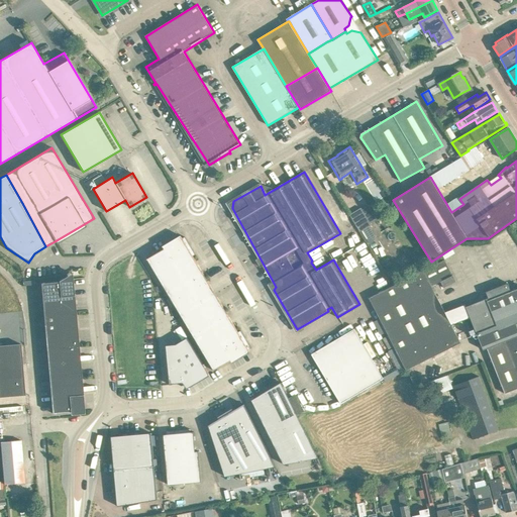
[(362,208),(358,209),(349,215),(360,232),(372,225),(362,208)]
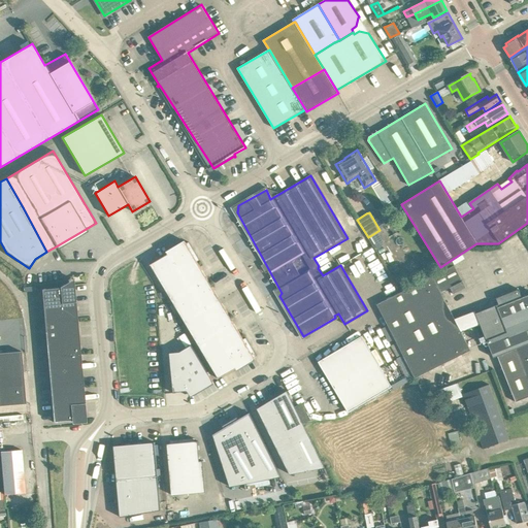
[(201,262),(189,242),(151,265),(218,378),(257,356),(245,337),(243,339),(199,263),(201,262)]
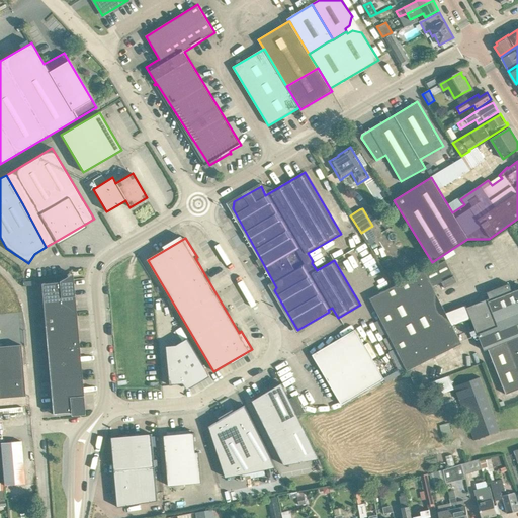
[(413,252),(411,253),(418,269),(429,264),(423,248),(417,251),(416,249),(412,251),(413,252)]
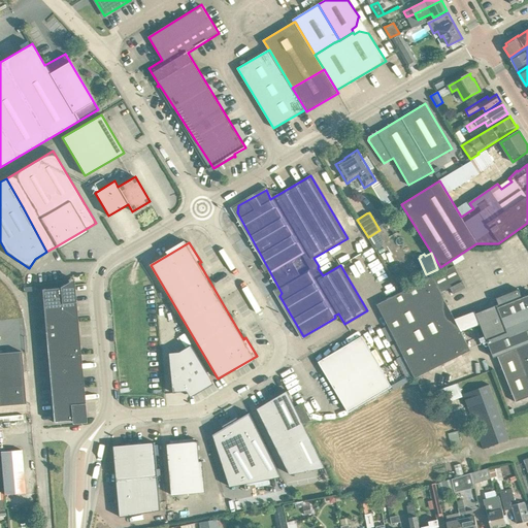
[(380,254),(368,260),(377,278),(389,273),(380,254)]
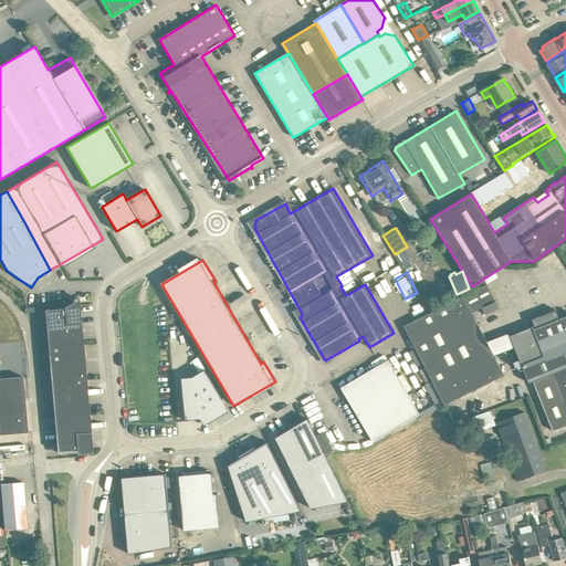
[(494,299),(484,279),(470,289),(471,292),(430,313),(430,314),(405,327),(444,406),(504,375),(472,313),(484,307),(483,305),(494,299)]
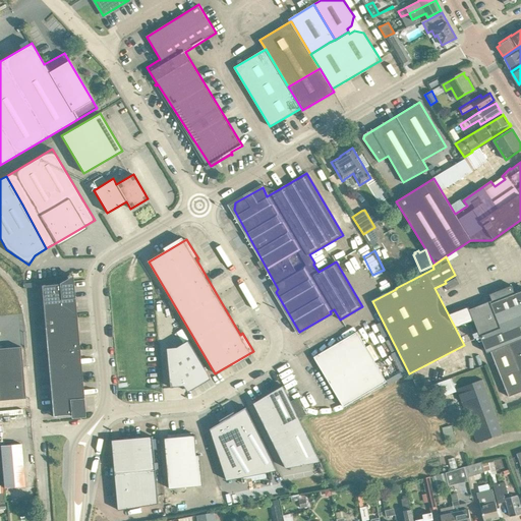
[(385,272),(374,278),(379,286),(389,280),(385,272)]
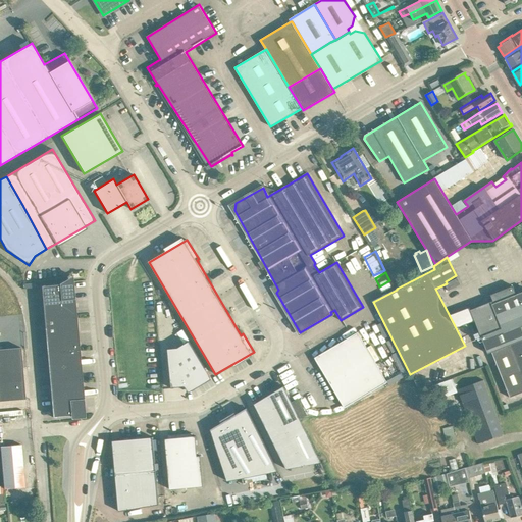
[(41,286),(53,417),(70,416),(71,419),(85,418),(72,276),(59,284),(41,286)]
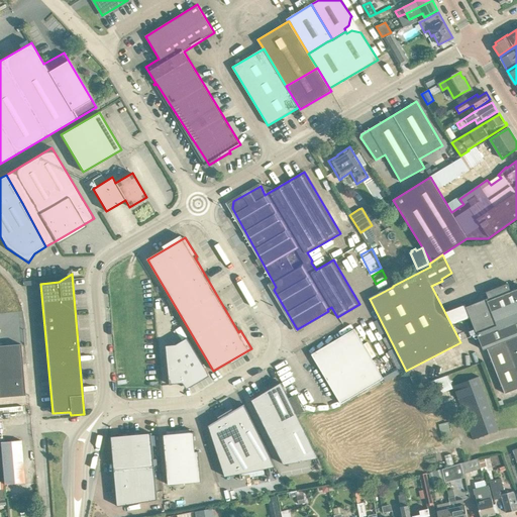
[(455,282),(452,276),(440,282),(443,288),(455,282)]
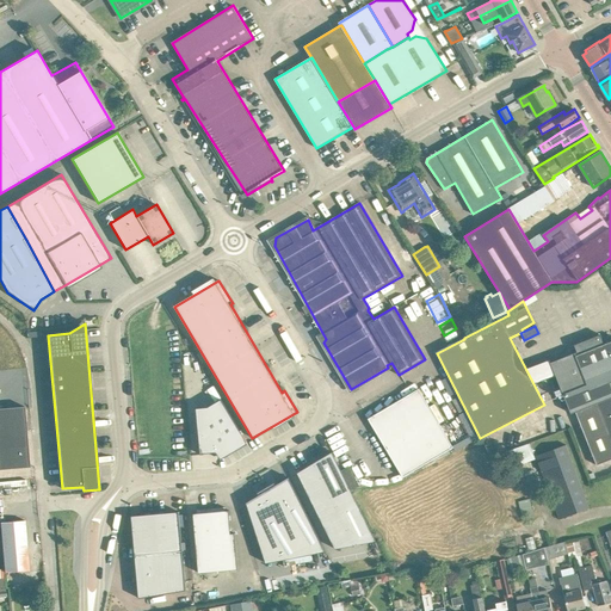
[(610,343),(605,345),(600,334),(548,356),(551,364),(544,366),(553,389),(560,387),(572,414),(575,412),(597,466),(610,460),(610,343)]
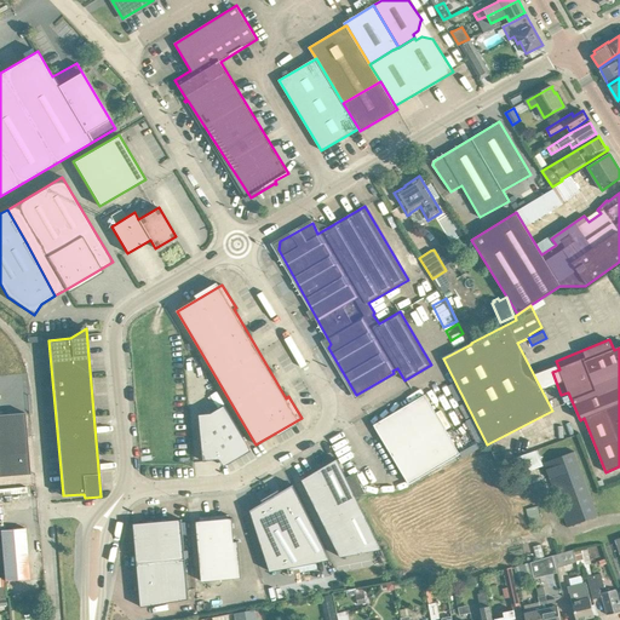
[(218,394),(213,397),(220,406),(224,402),(218,394)]
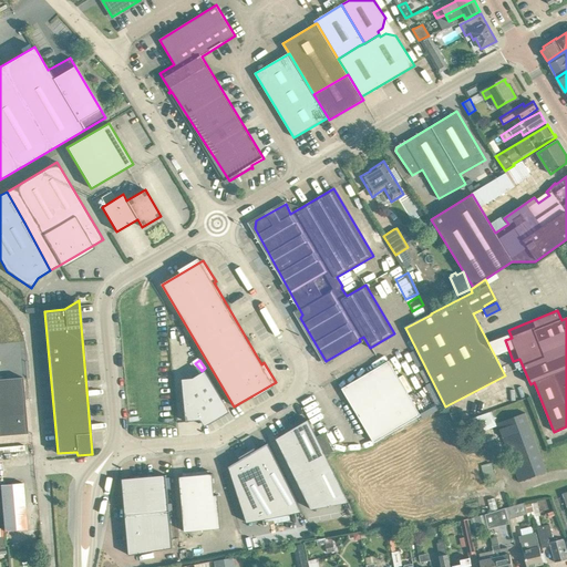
[(348,384),(342,389),(374,443),(421,415),(392,367),(389,361),(363,375),(348,384)]
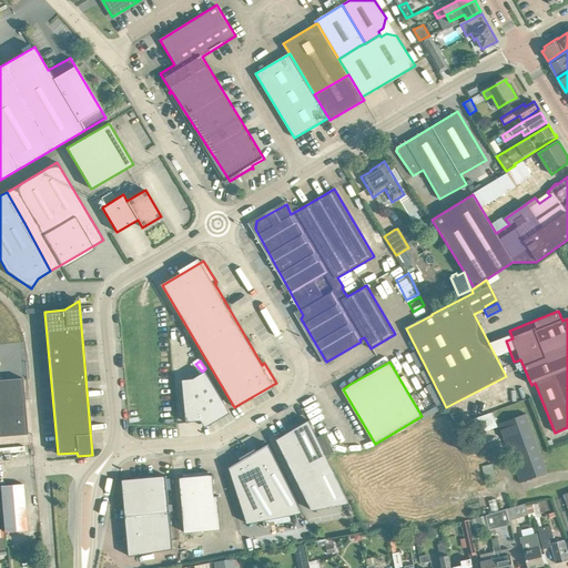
[(193,378),(183,379),(186,423),(201,421),(204,425),(229,411),(205,372),(193,378)]
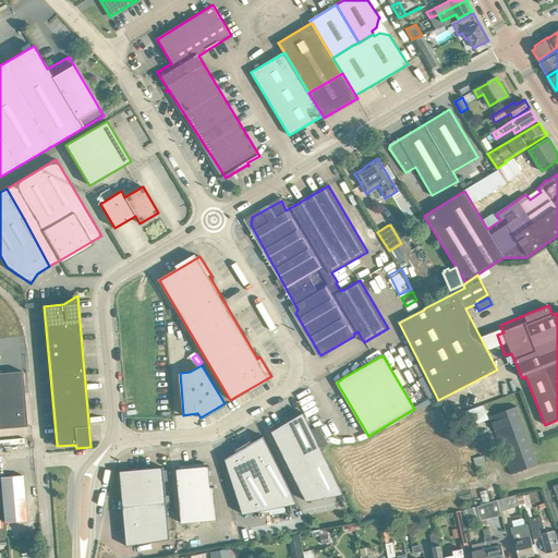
[(23,372),(0,373),(0,427),(27,425),(23,372)]
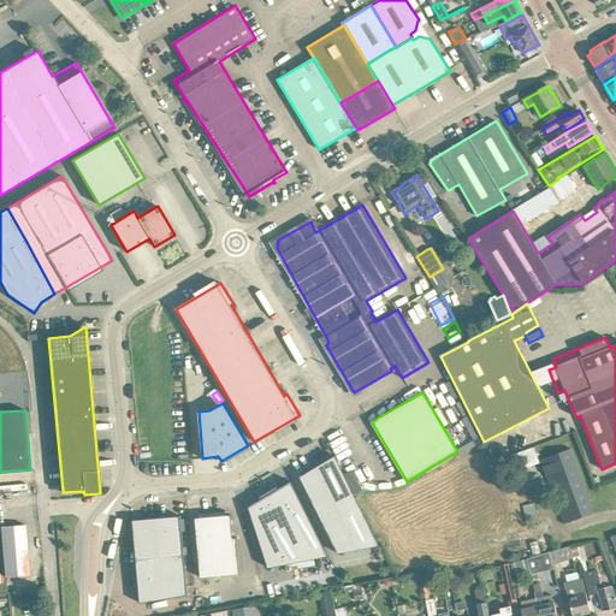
[(570,449),(540,460),(564,523),(594,513),(570,449)]
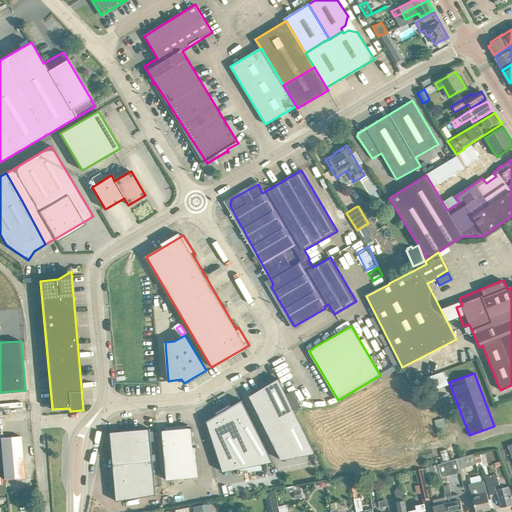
[(278,379),(249,396),(281,460),(315,453),(278,379)]
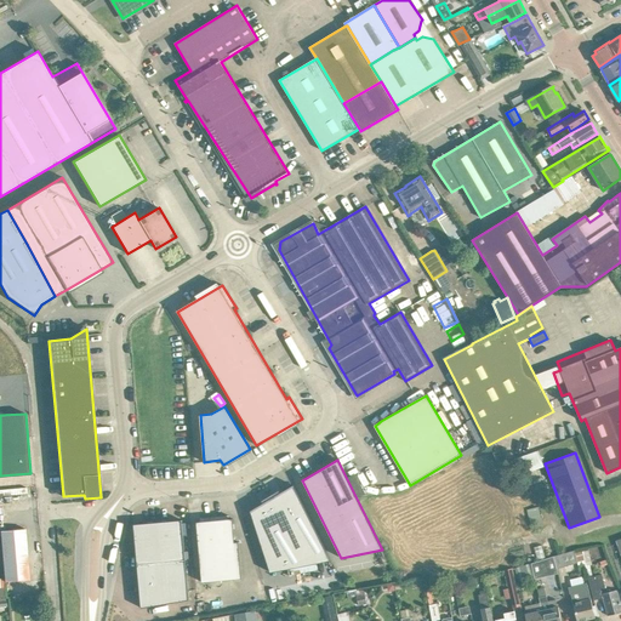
[(265,501),(250,507),(271,571),(331,560),(294,486),(283,491),(280,488),(262,497),(265,501)]
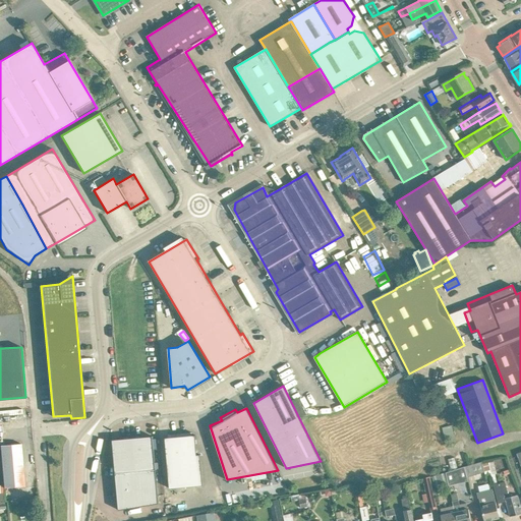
[(165,439),(169,488),(203,485),(200,455),(196,455),(195,437),(192,437),(191,432),(168,435),(168,439),(165,439)]
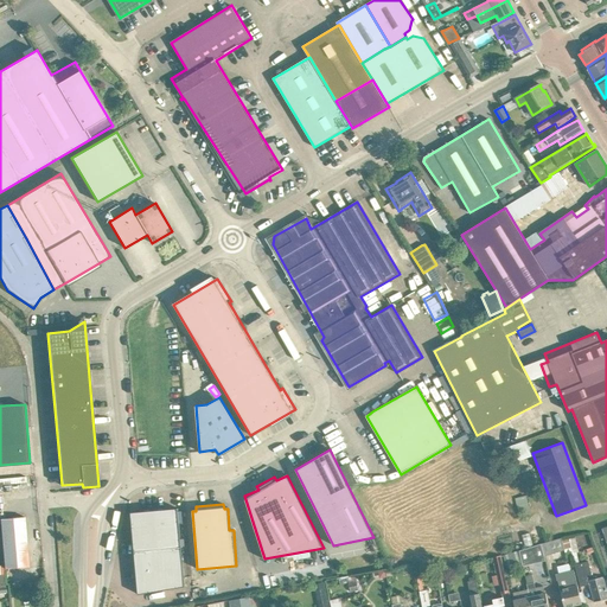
[(133,512),(131,512),(134,553),(136,553),(138,562),(135,562),(136,583),(140,583),(140,593),(138,593),(138,595),(185,587),(178,508),(176,509),(176,511),(165,512),(165,509),(144,511),(144,513),(133,515),(133,512)]
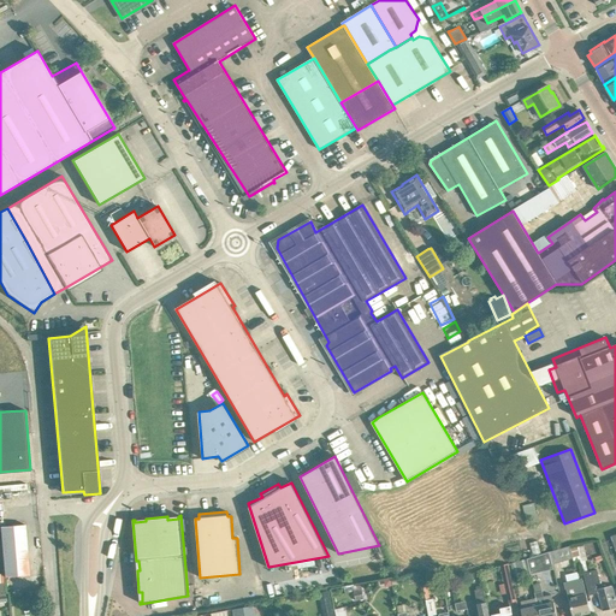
[(25,525),(1,527),(5,576),(29,574),(25,525)]
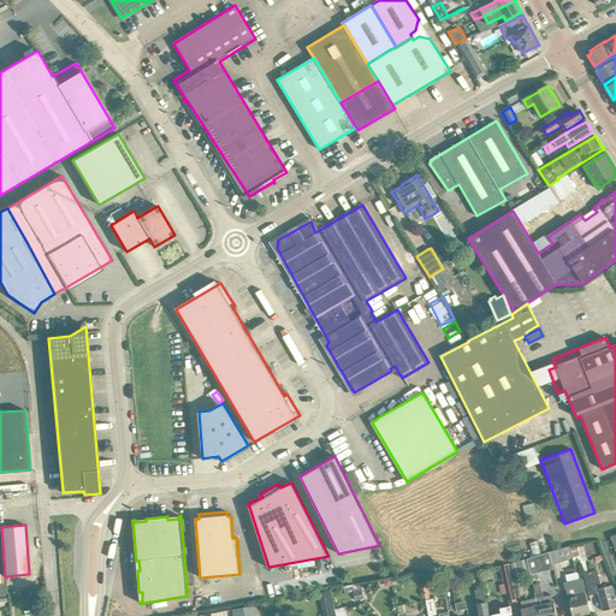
[(570,549),(569,545),(551,551),(549,551),(552,567),(554,567),(552,562),(573,557),(574,566),(581,563),(578,546),(570,549)]
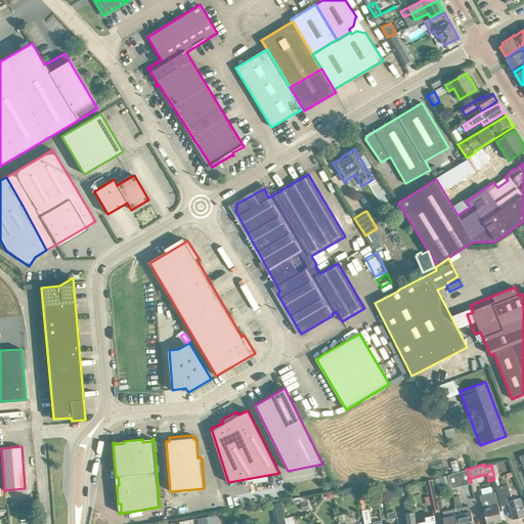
[(499,476),(496,464),(491,465),(494,479),(496,487),(501,507),(509,505),(513,519),(523,516),(523,510),(521,497),(515,499),(514,497),(511,497),(508,484),(499,486),(497,477),(499,476)]
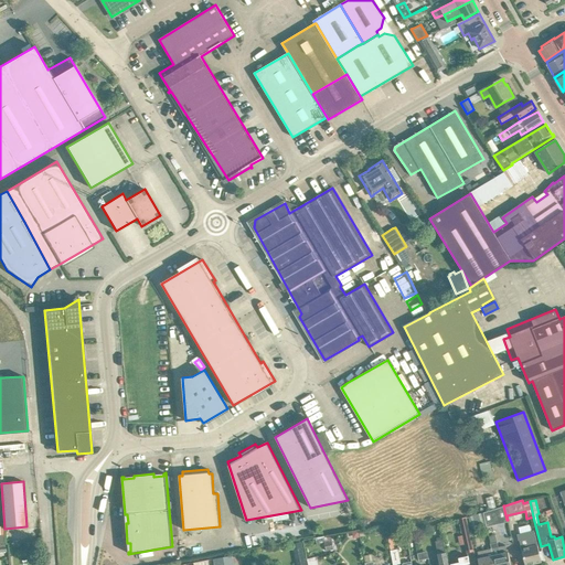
[(507,520),(503,505),(496,509),(488,511),(483,512),(487,525),(507,520)]
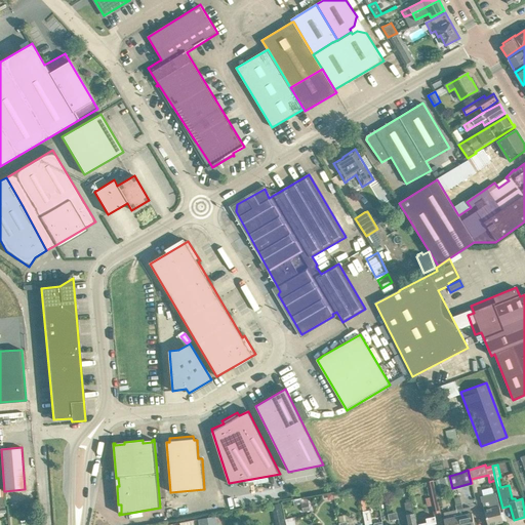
[(452,488),(449,476),(434,481),(437,491),(444,489),(444,488),(451,486),(451,488),(452,488)]
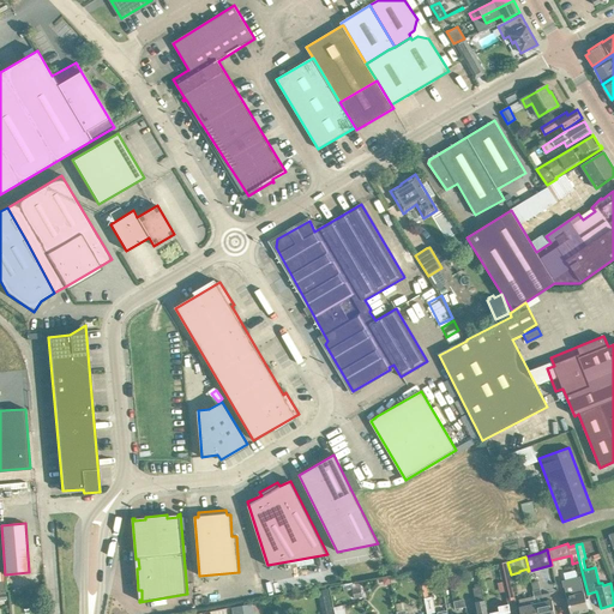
[(506,561),(500,564),(499,564),(503,582),(498,583),(500,593),(505,591),(507,600),(515,599),(511,582),(506,561)]
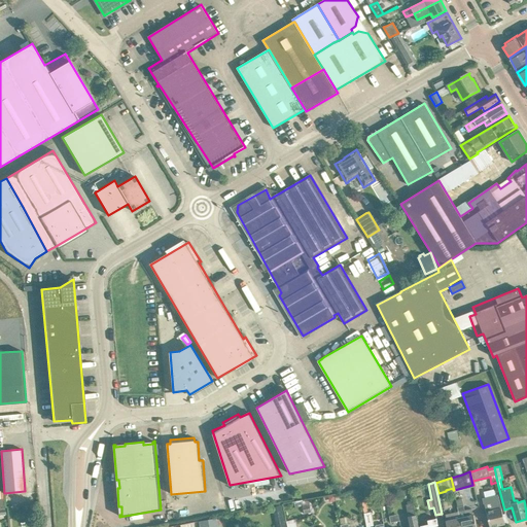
[(499,501),(493,502),(485,504),(490,526),(491,526),(502,525),(505,524),(499,501)]
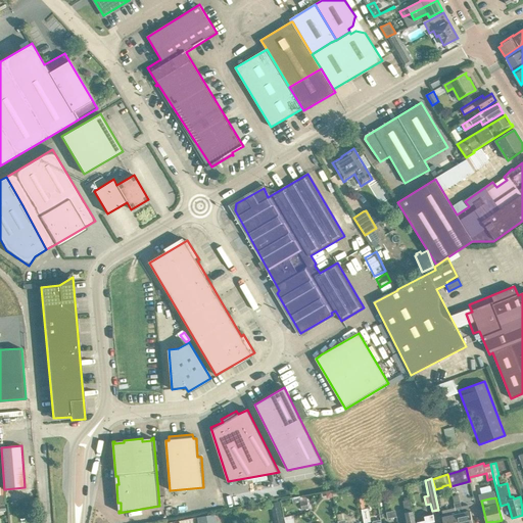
[(415,522),(411,498),(403,501),(408,522),(415,522)]
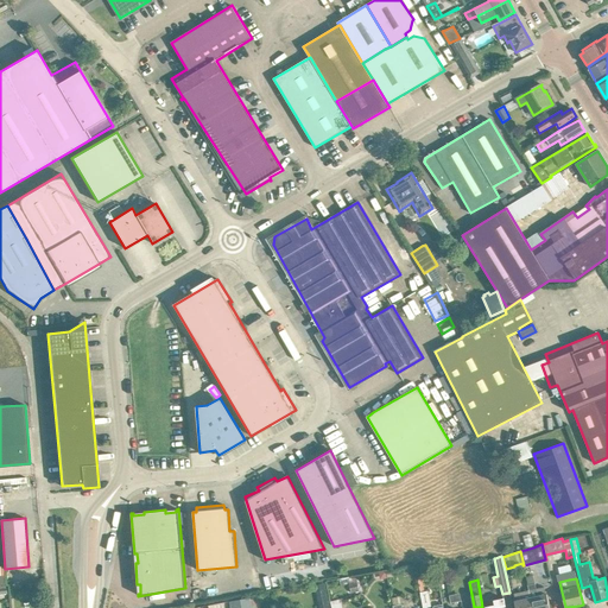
[(534,583),(529,586),(532,607),(550,607),(548,594),(546,594),(544,587),(536,589),(534,583)]
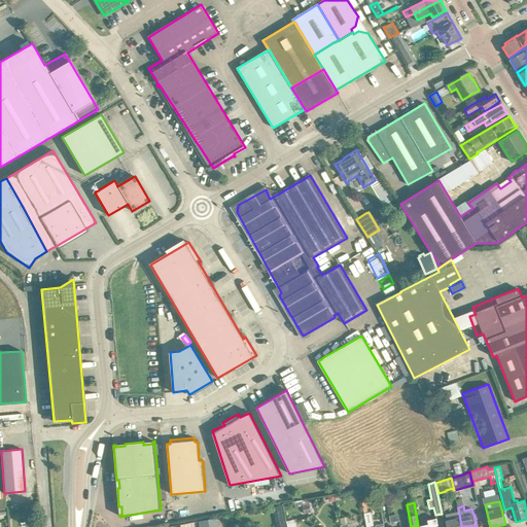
[(461,526),(458,507),(457,507),(458,512),(446,514),(447,521),(446,521),(447,526),(461,526)]
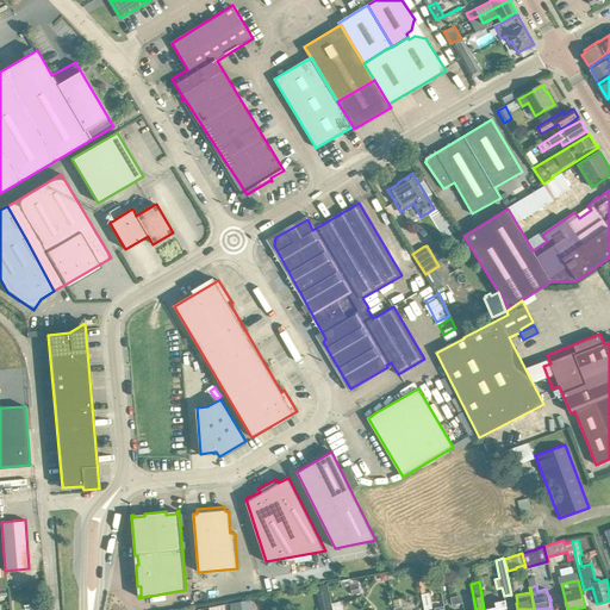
[(430,592),(425,593),(422,595),(424,609),(433,608),(430,592)]
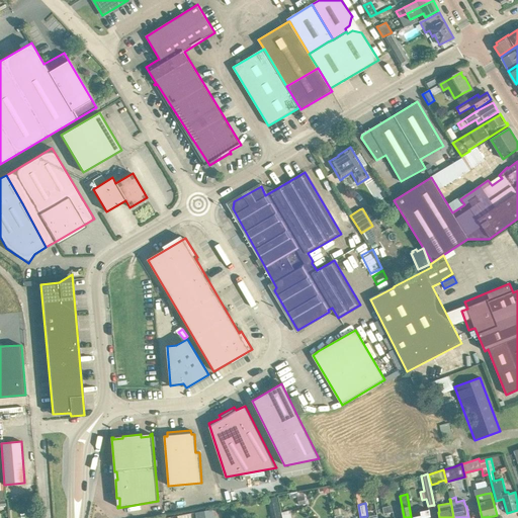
[(340,508),(334,509),(335,516),(335,517),(342,517),(342,515),(340,508)]
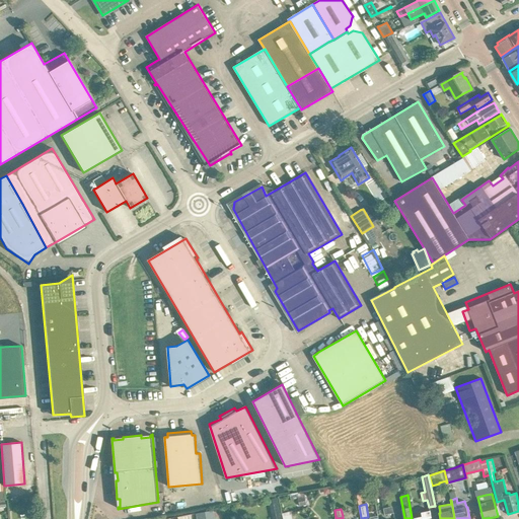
[(215,518),(214,510),(197,513),(197,518),(215,518)]
